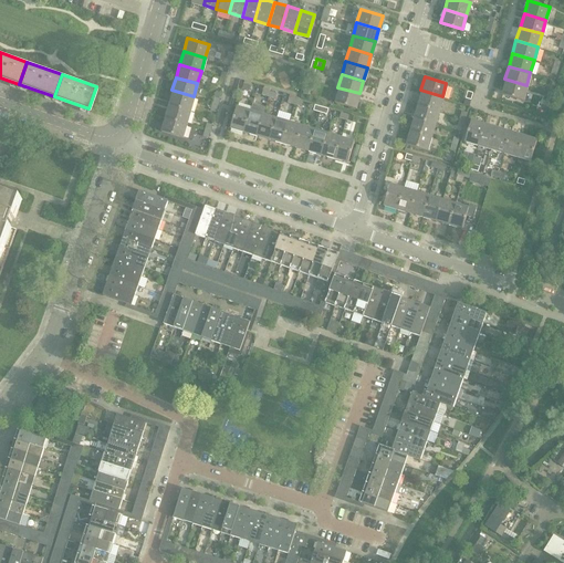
[(522,98),(526,85),(504,79),(500,92),(522,98)]
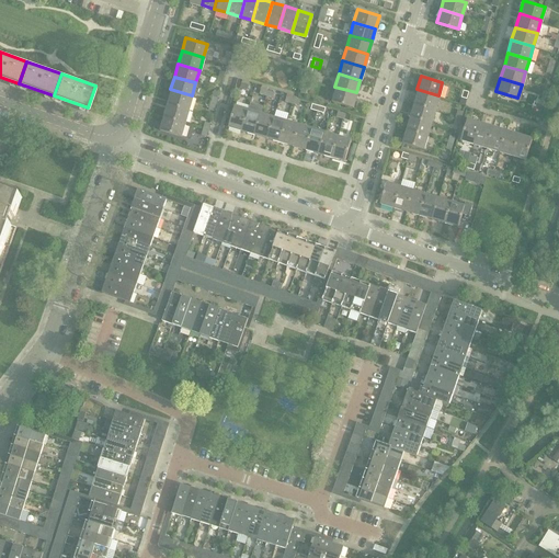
[(356,92),(334,87),(331,100),(352,106),(356,92)]
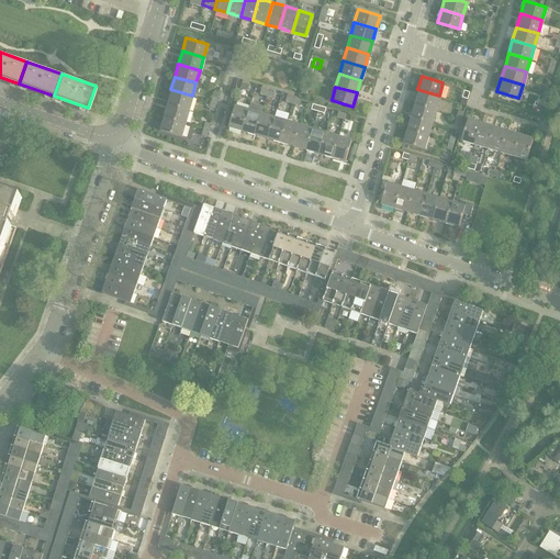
[(170,89),(167,102),(188,109),(192,96),(170,89)]
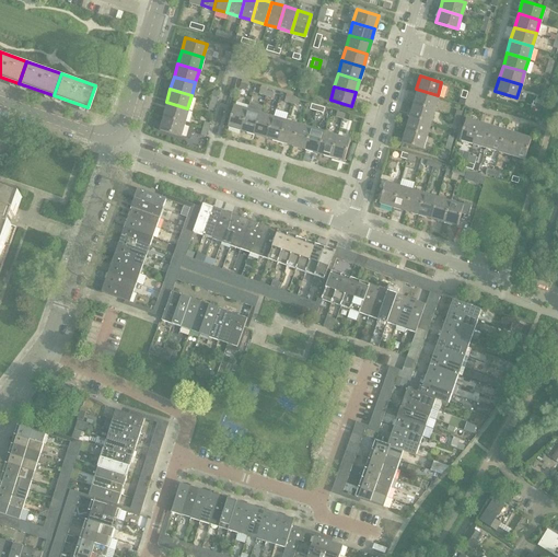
[(416,89),(411,102),(433,108),(438,95),(416,89)]
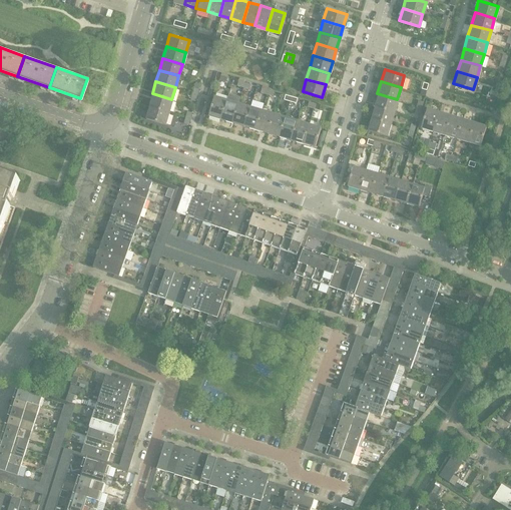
[(171,99),(152,93),(148,105),(168,111),(171,99)]
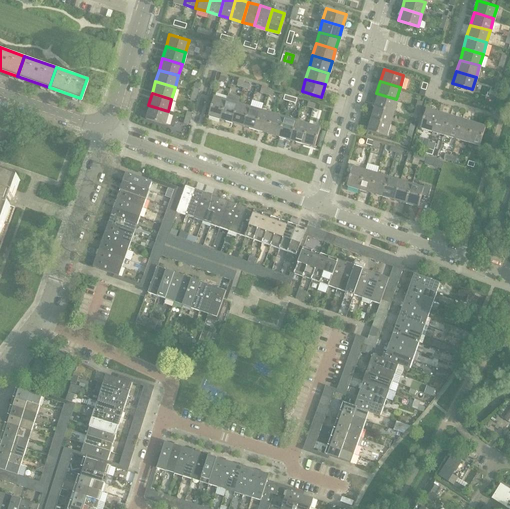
[(376,93),(373,105),(393,111),(396,99),(376,93)]
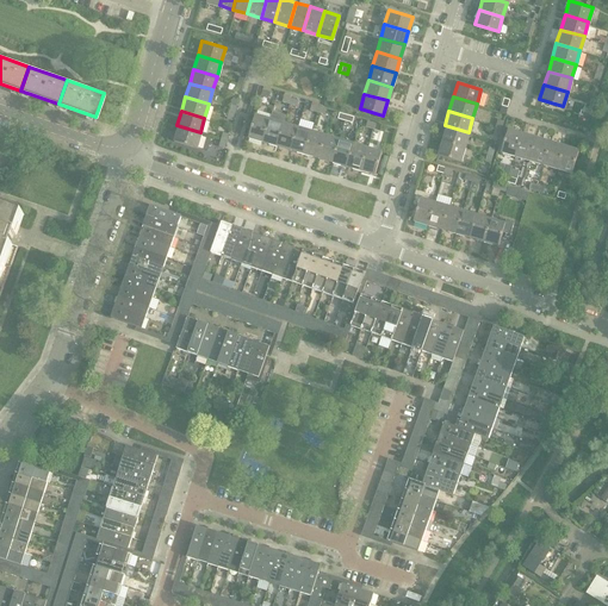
[(247,136),(261,139),(267,117),(254,112),(247,136)]
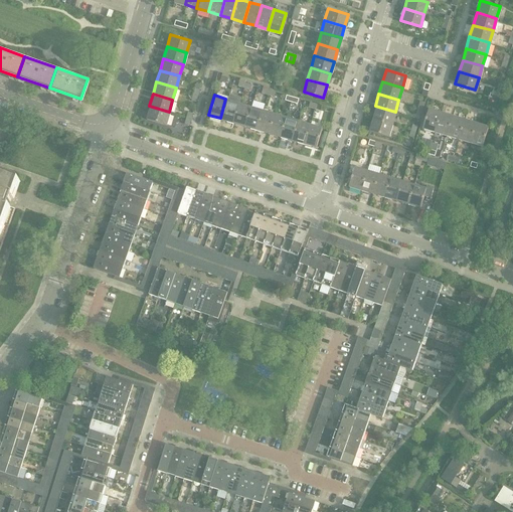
[(237,102),(225,99),(220,118),(232,122),(237,102)]
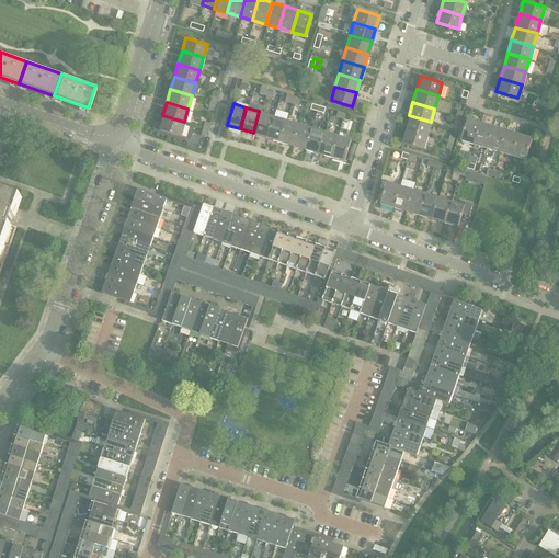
[(272,115),(259,111),(253,133),(265,136),(272,115)]
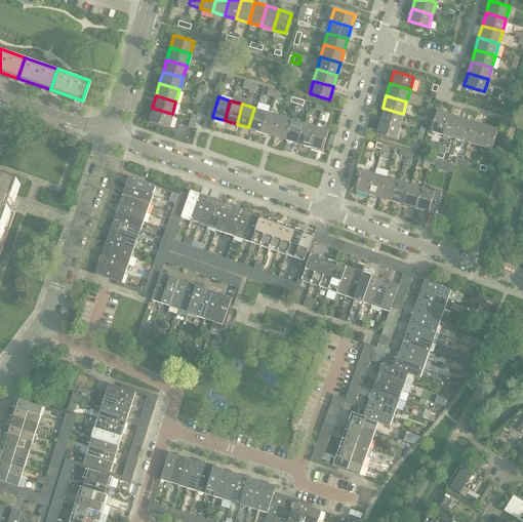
[(172,114),(152,108),(149,120),(168,126),(172,114)]
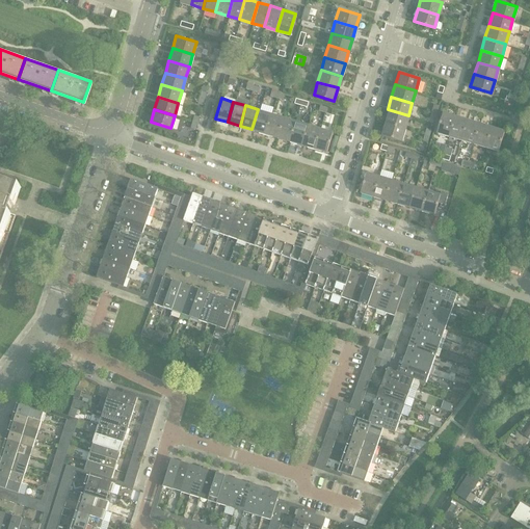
[(270,112),(258,109),(252,129),(264,133),(270,112)]
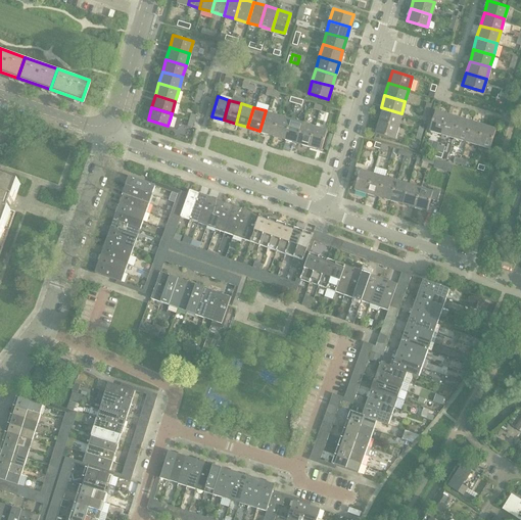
[(381,107),(378,119),(397,125),(401,113),(381,107)]
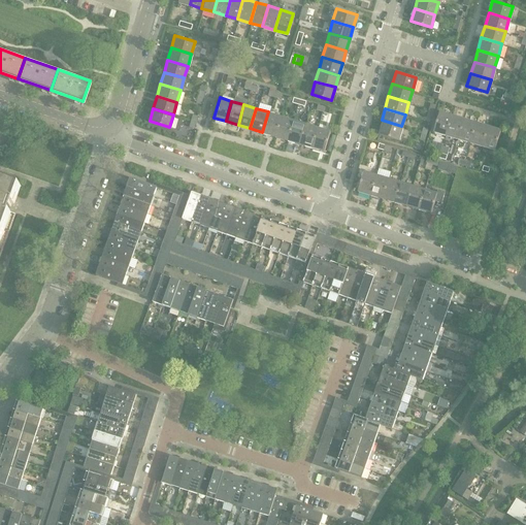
[(432,130),(445,134),(451,113),(438,109),(432,130)]
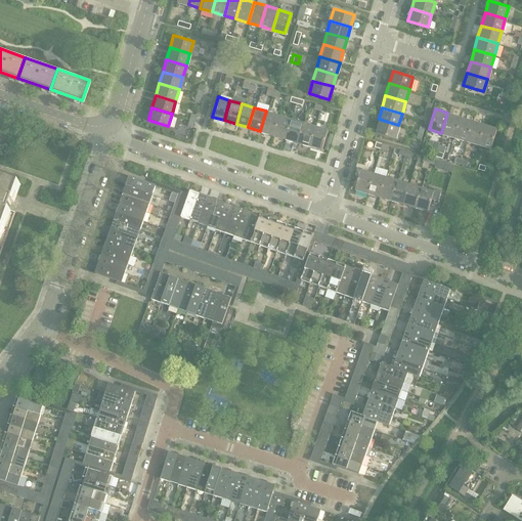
[(277,114),(266,111),(260,131),(272,134),(277,114)]
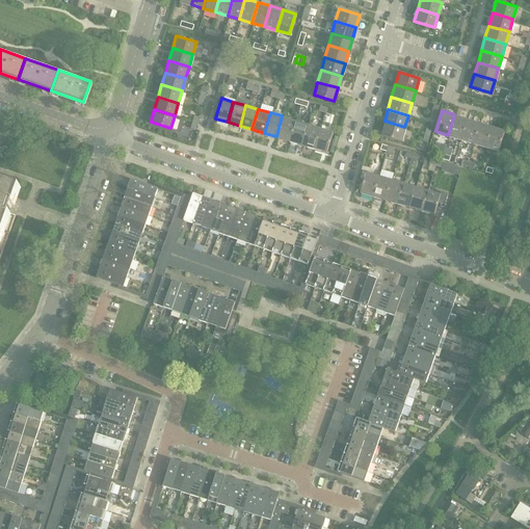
[(466,118),(454,114),(448,135),(460,138),(466,118)]
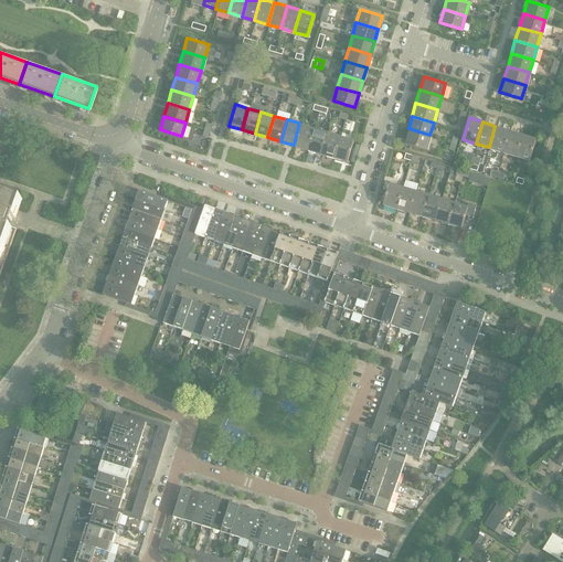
[(312,127),(299,123),(294,145),(306,149),(312,127)]
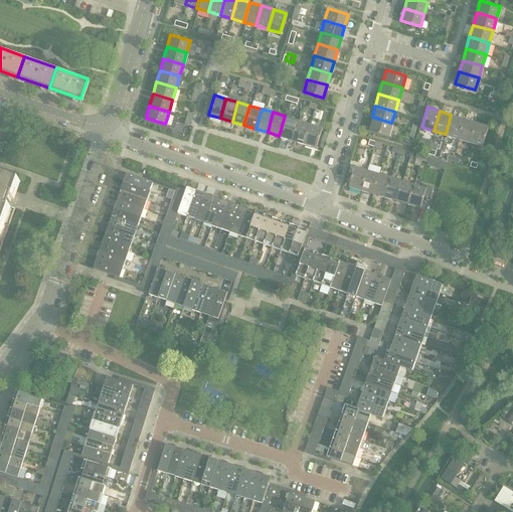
[(463,118),(451,115),(446,134),(458,138),(463,118)]
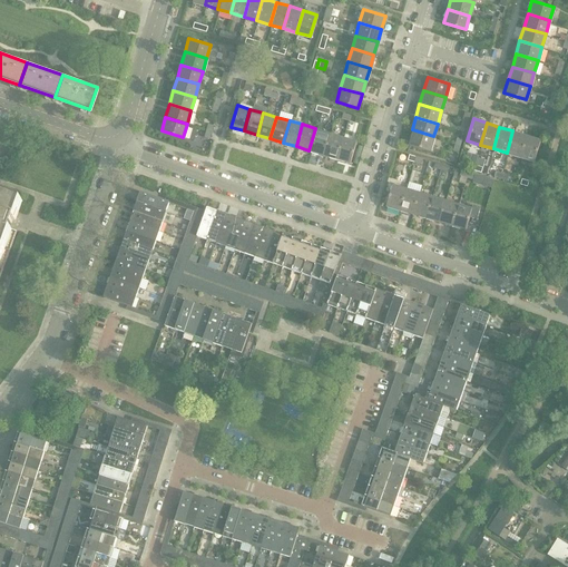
[(329,132),(315,128),(309,150),(322,154),(329,132)]
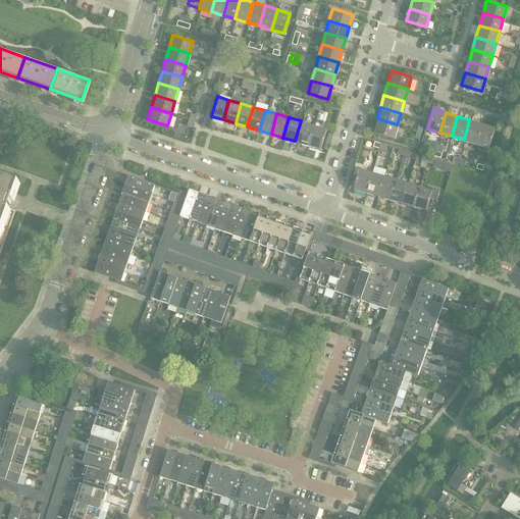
[(394,138),(397,124),(377,118),(373,132),(394,138)]
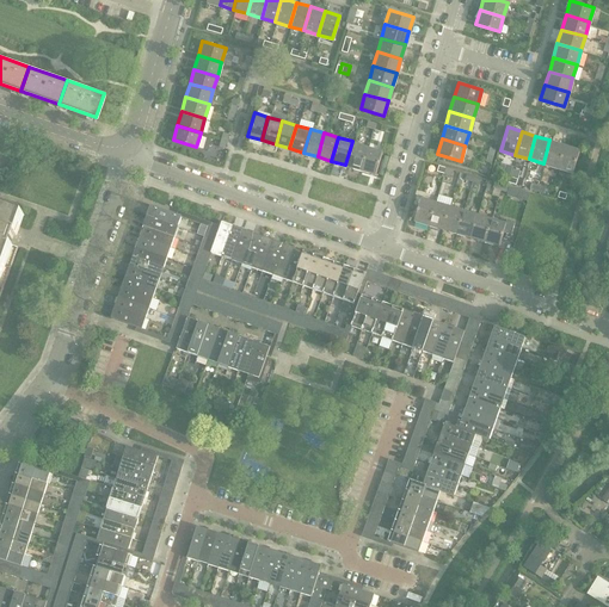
[(565,144),(549,140),(543,163),(558,167),(565,144)]
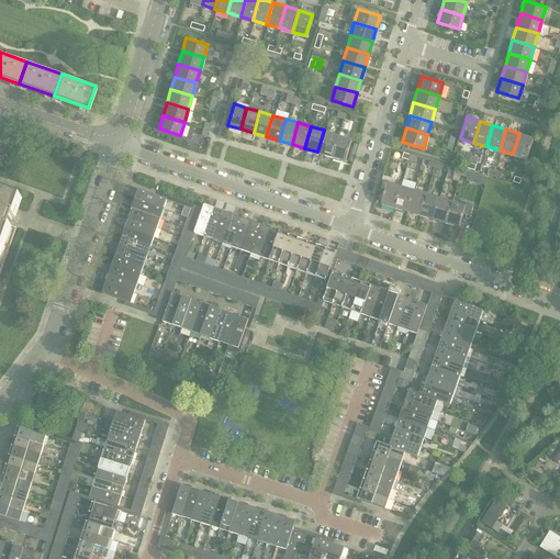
[(337,134),(324,130),(317,152),(331,156),(337,134)]
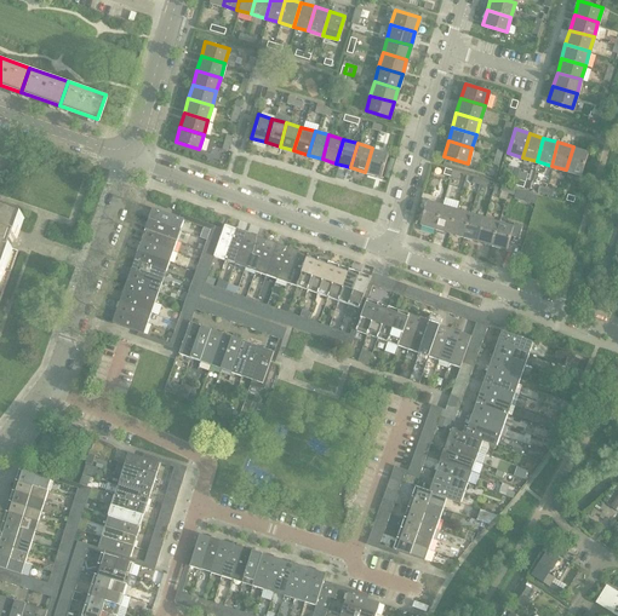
[(587,150),(573,147),(566,170),(579,174),(587,150)]
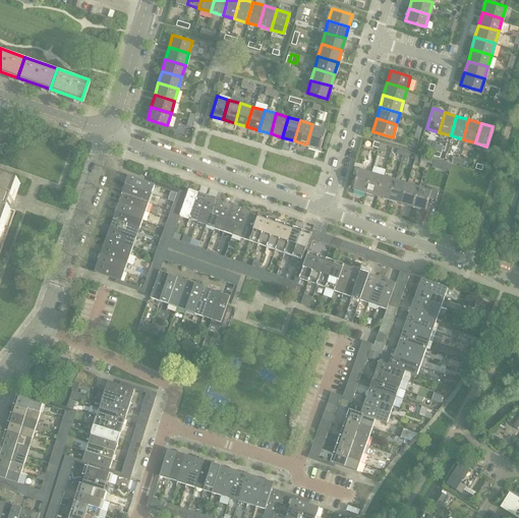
[(325,128),(312,124),(306,145),(319,148),(325,128)]
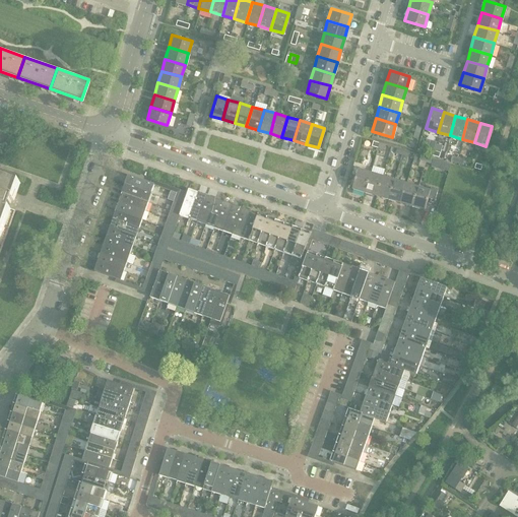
[(429,139),(427,147),(433,148),(435,141),(429,139)]
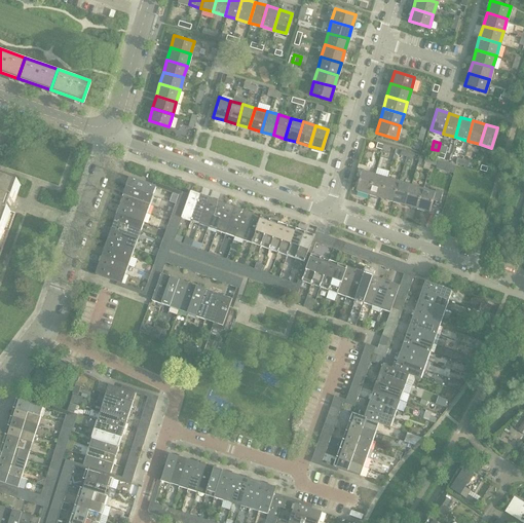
[(354,189),(367,192),(373,173),(361,169),(354,189)]
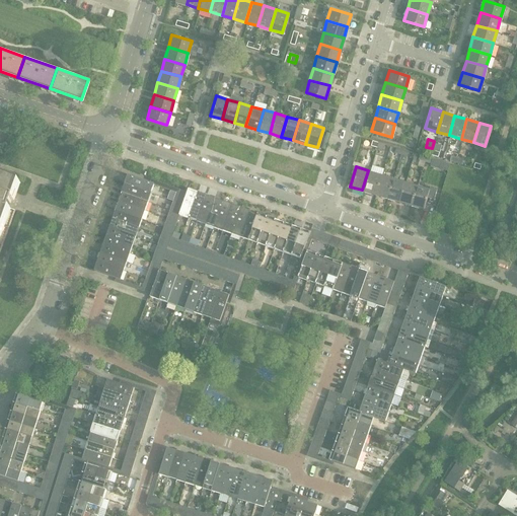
[(380,173),(368,170),(362,190),(374,194),(380,173)]
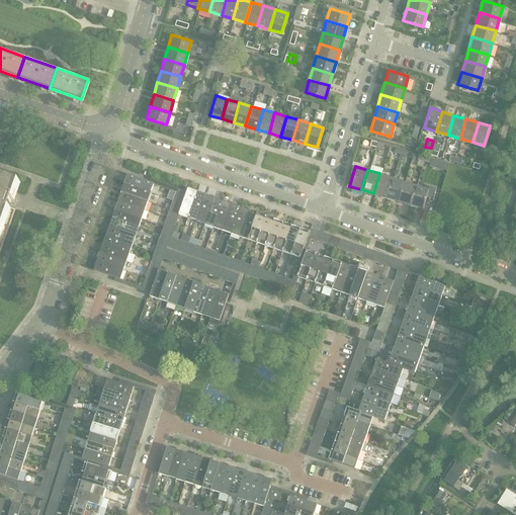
[(126,172),(125,176),(123,181),(150,191),(153,182),(126,172)]
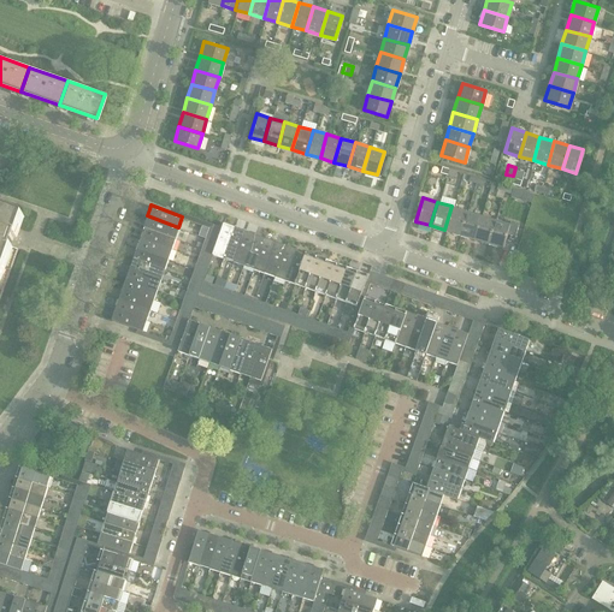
[(0,293),(17,247),(9,244),(19,213),(0,206),(0,293)]
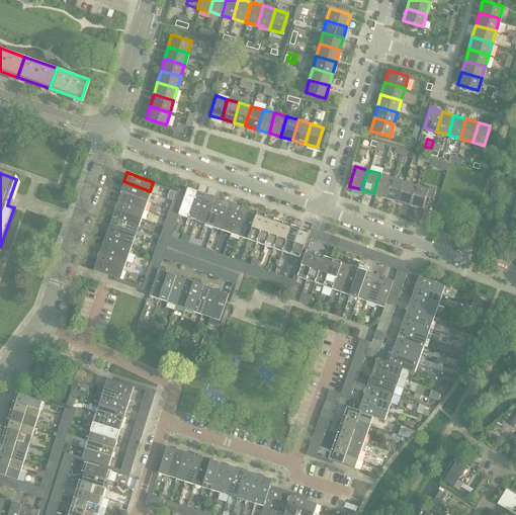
[(392,177),(379,173),(373,193),(385,196),(392,177)]
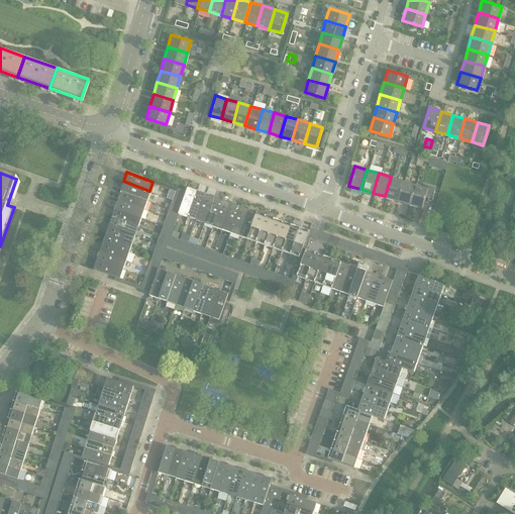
[(403,180),(391,177),(385,196),(397,200),(403,180)]
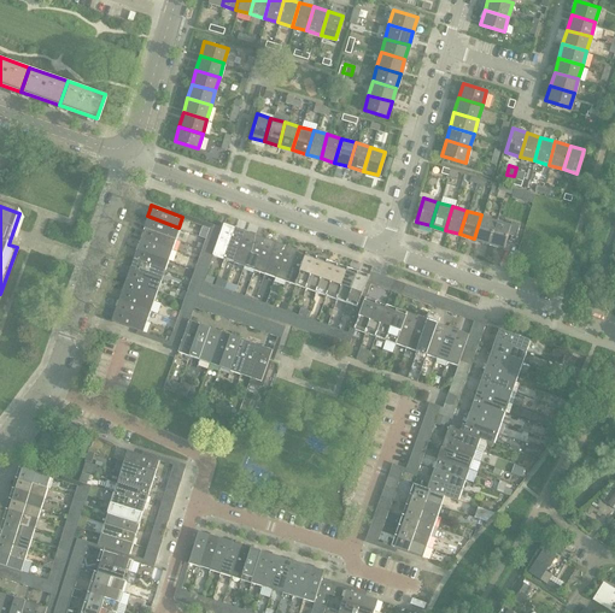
[(495,219),(481,214),(474,239),(487,242),(495,219)]
